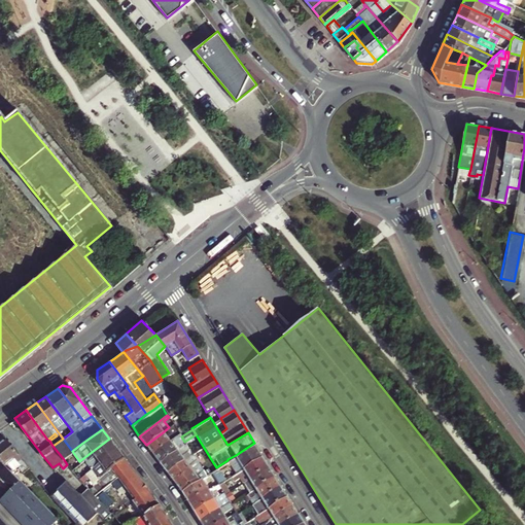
[(146,445),(152,454),(170,442),(163,432),(146,445)]
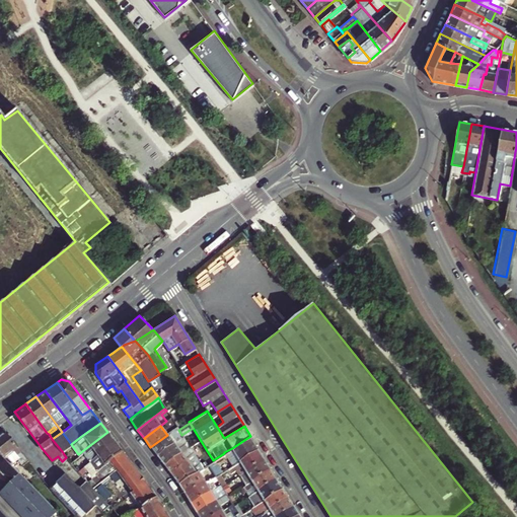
[(150,447),(156,455),(182,437),(181,435),(178,430),(177,428),(167,435),(150,447)]
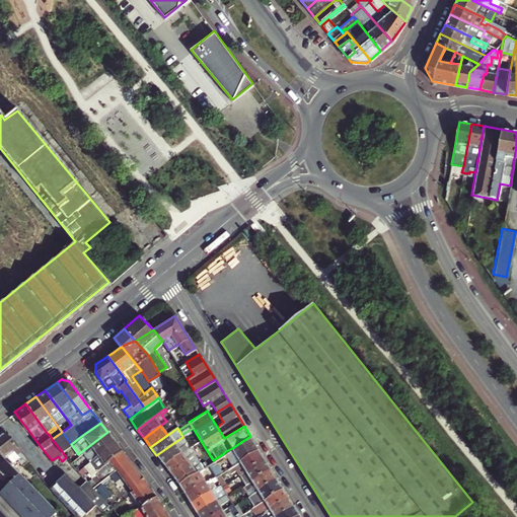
[(26,459),(3,429),(0,431),(0,453),(9,463),(16,458),(20,464),(26,459)]
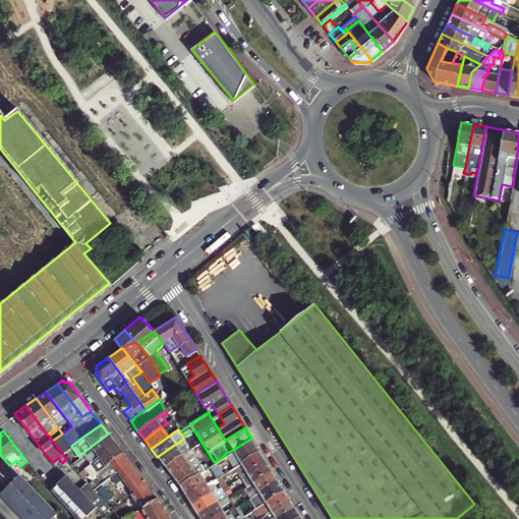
[(71,446),(62,434),(52,441),(62,453),(71,446)]
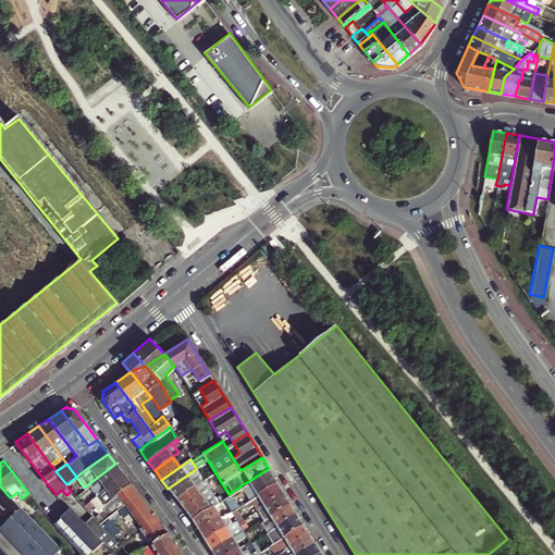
[(115,464),(84,488),(91,497),(123,472),(115,464)]
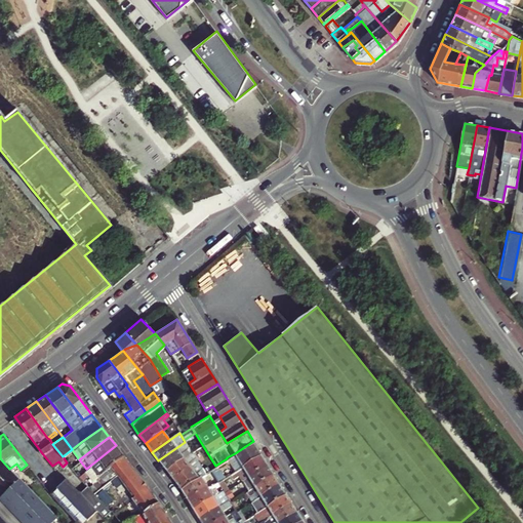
[(234,470),(242,465),(260,453),(253,441),(235,453),(227,457),(234,470)]
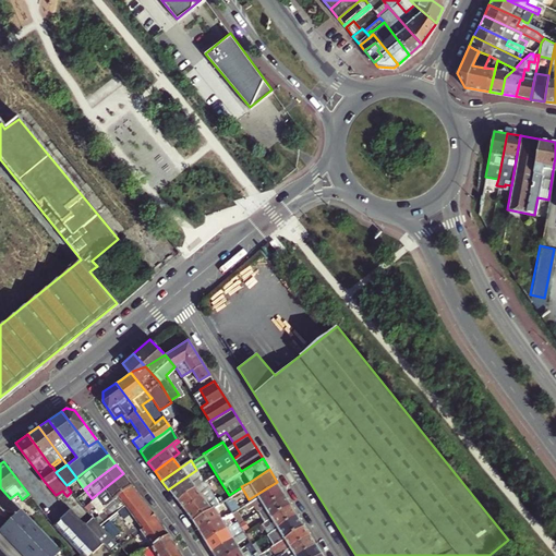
[(168,490),(176,499),(194,487),(203,481),(203,480),(196,470),(168,490)]
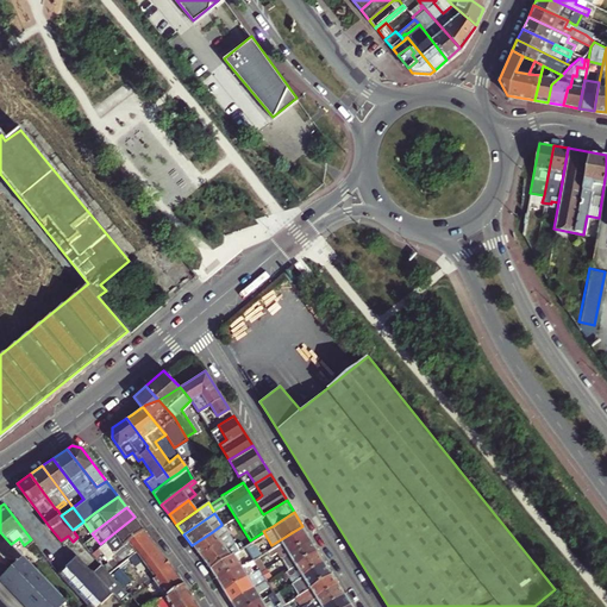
[(116,564),(135,550),(150,537),(135,517),(100,544),(108,555),(116,564)]
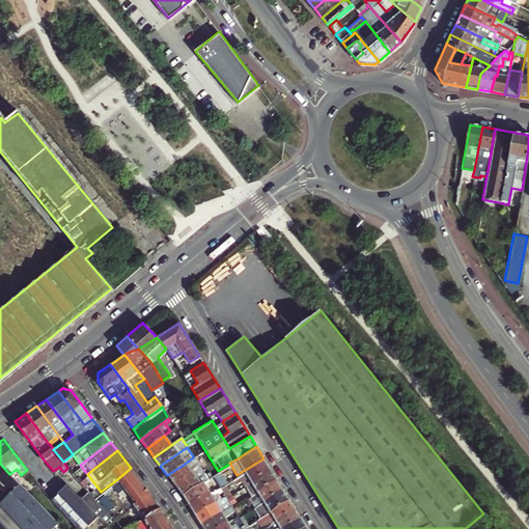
[(167,475),(174,485),(191,472),(198,467),(195,463),(196,462),(193,457),(185,464),(167,475)]
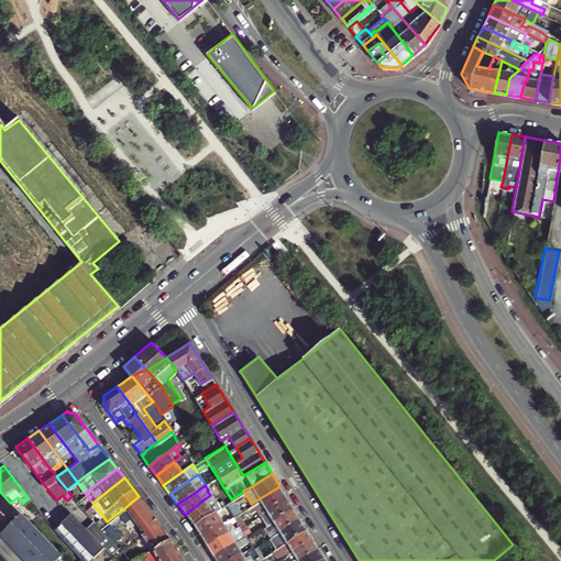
[(257,514),(259,513),(286,496),(279,486),(260,498),(251,504),(257,514)]
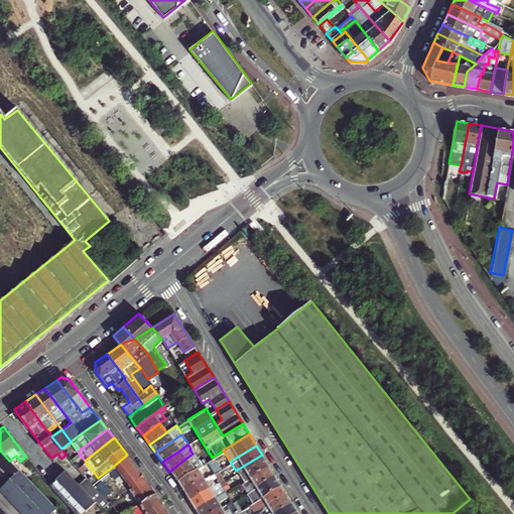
[(199,451),(206,462),(212,458),(205,446),(199,451)]
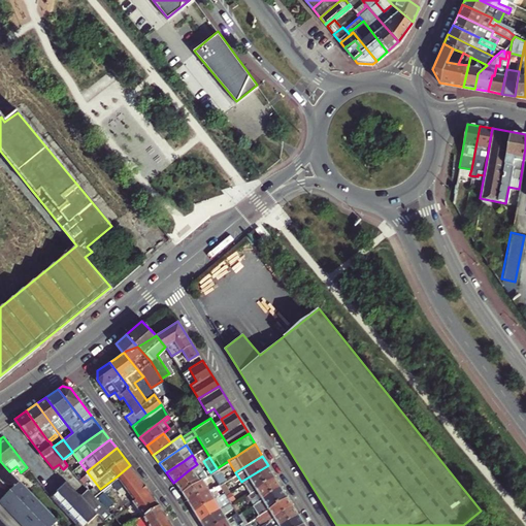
[(48,525),(56,519),(9,471),(0,461),(0,479),(9,489),(0,498),(0,502),(23,525),(48,525)]
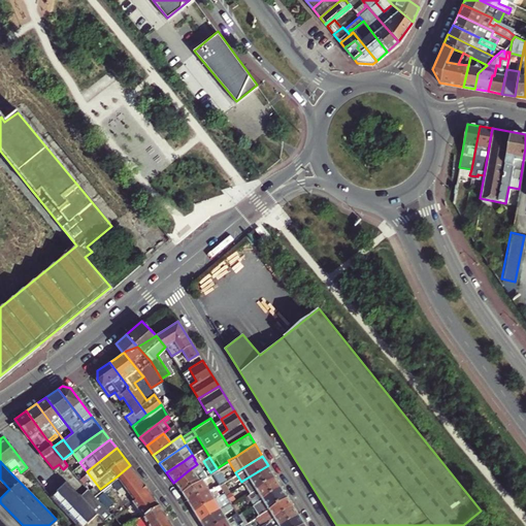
[(173,483),(181,492),(198,481),(200,480),(205,475),(199,466),(197,464),(190,469),(173,483)]
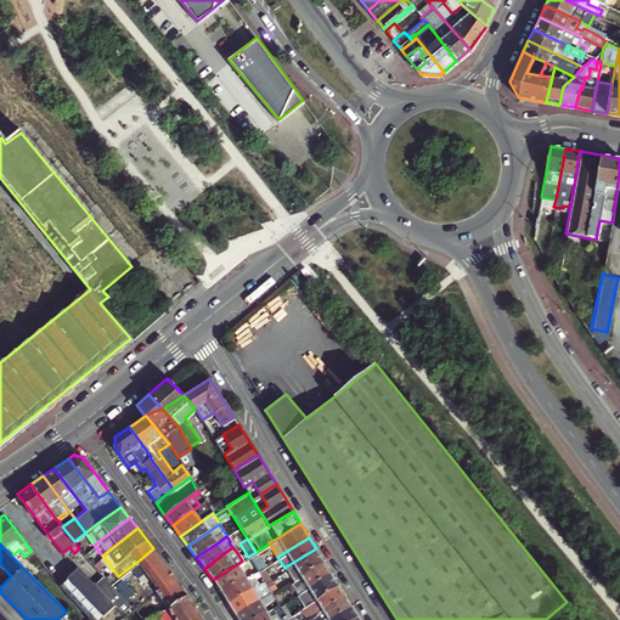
[(153,548),(137,562),(157,589),(156,590),(168,607),(187,595),(153,548)]
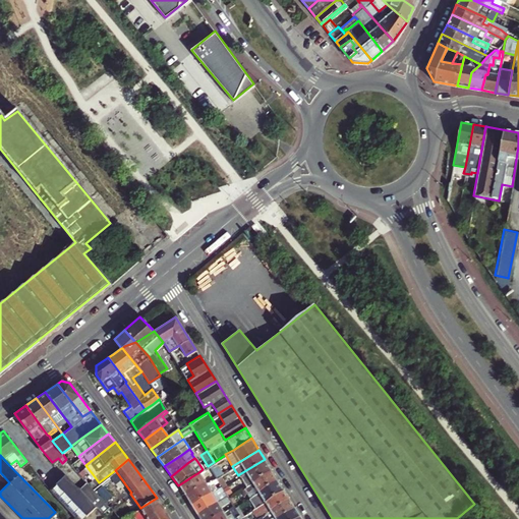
[(239,474),(245,483),(271,468),(265,459),(239,474)]
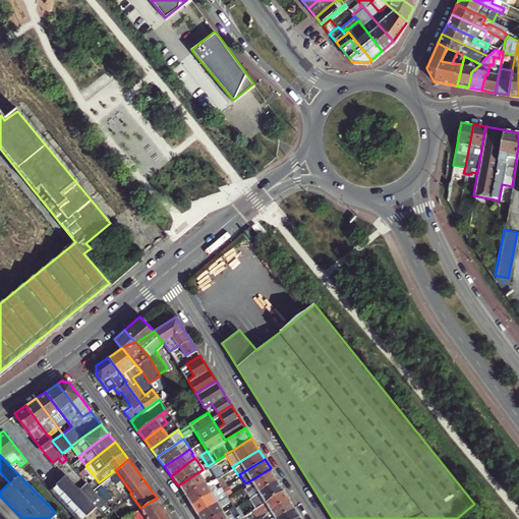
[(217,474),(224,471),(219,460),(212,463),(217,474)]
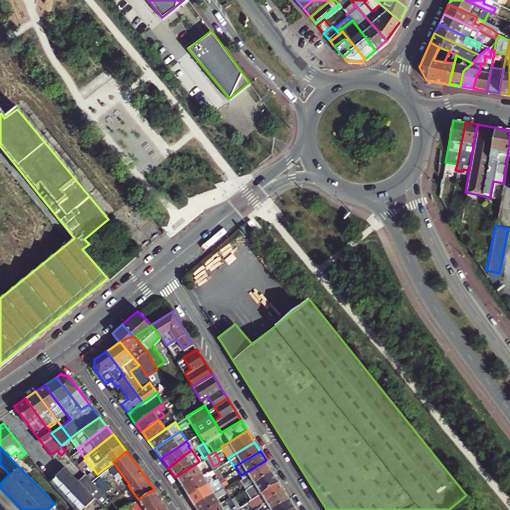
[(244,488),(272,470),(266,460),(241,475),(238,478),(244,488)]
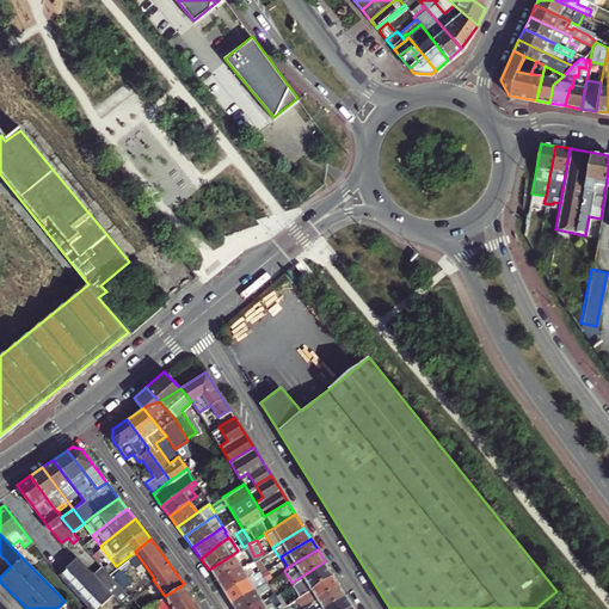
[(75,555),(57,573),(90,607),(91,608),(114,608),(121,603),(120,602),(128,594),(106,572),(98,580),(75,555)]
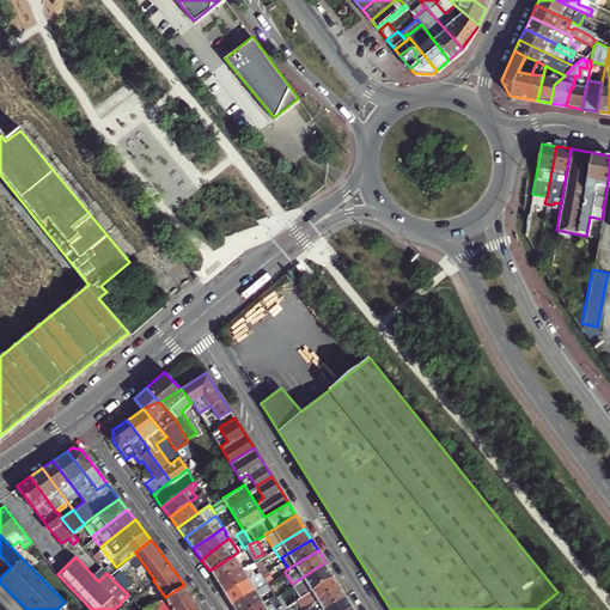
[(209,571),(218,583),(239,568),(232,556),(230,557),(209,571)]
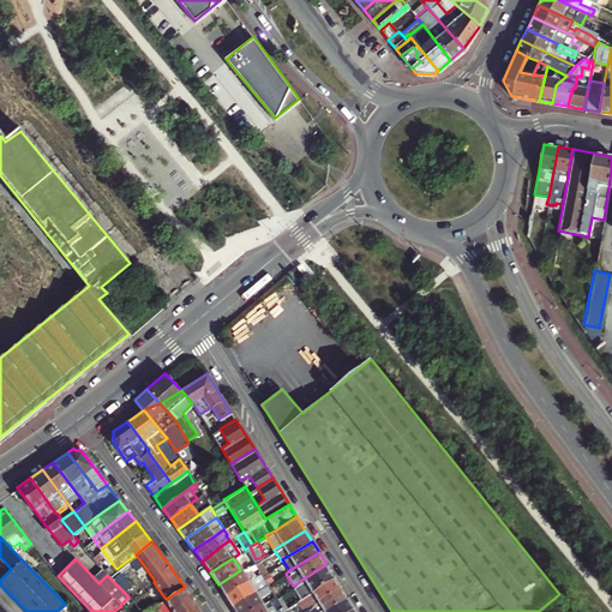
[(219,585),(226,595),(247,581),(256,576),(261,574),(256,567),(253,563),(250,565),(240,570),(219,585)]
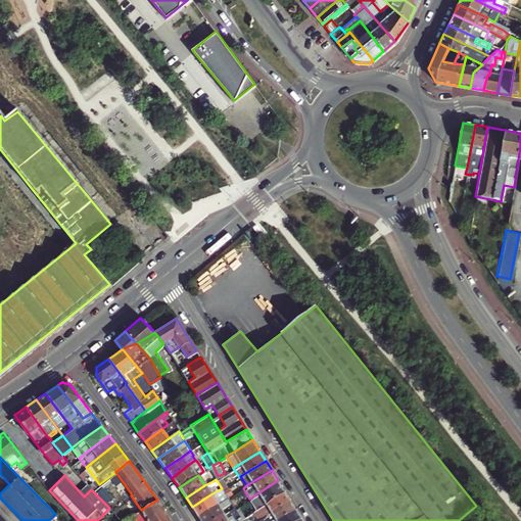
[(255,508),(284,490),(278,480),(249,499),(255,508)]
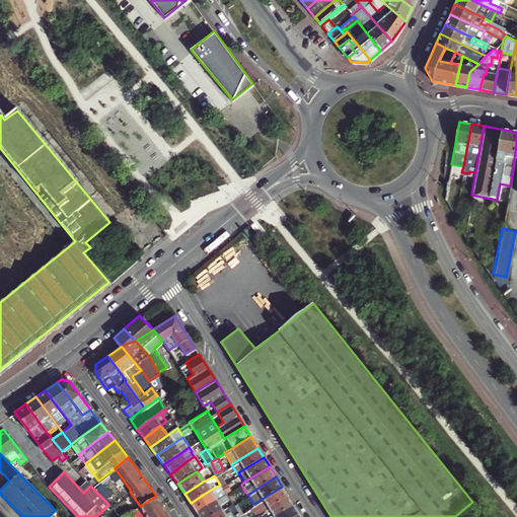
[(254,515),(287,495),(282,487),(253,504),(249,507),(254,515)]
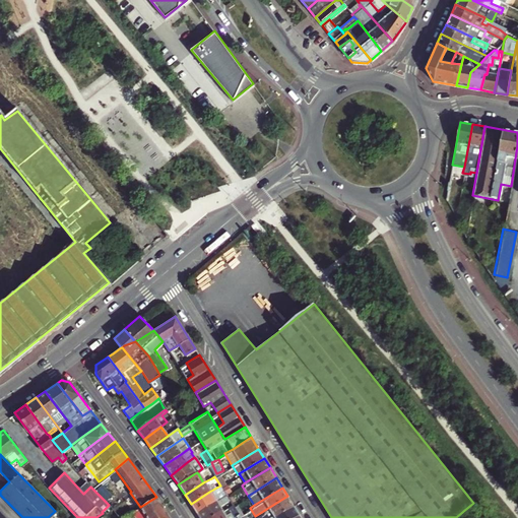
[(191,504),(197,513),(215,502),(209,492),(191,504)]
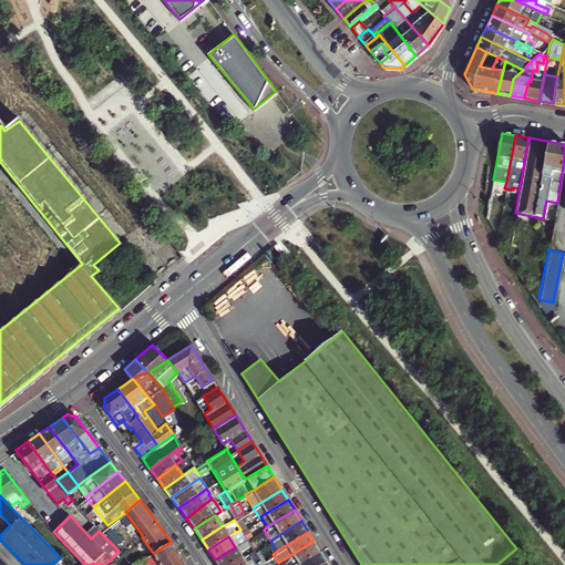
[(215,560),(217,564),(227,564),(242,556),(238,552),(249,544),(246,540),(235,547),(215,560)]
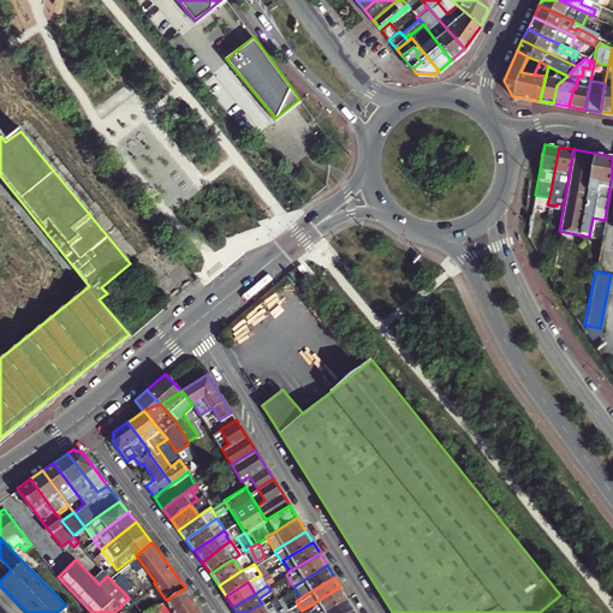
[(302,611),(303,612),(322,612),(347,597),(340,587),(302,611)]
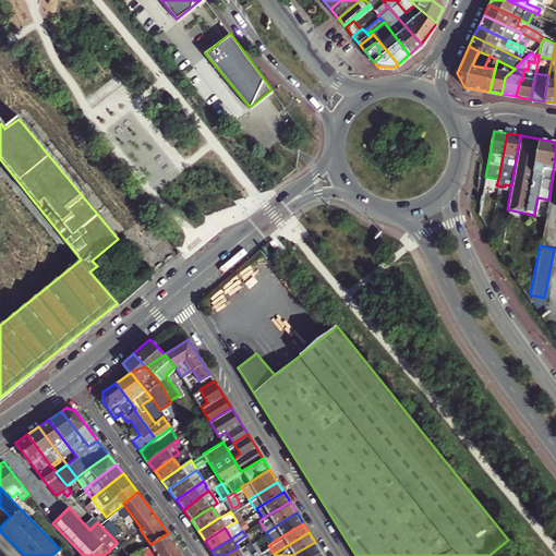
[(181,555),(168,533),(150,544),(137,552),(140,555),(181,555)]
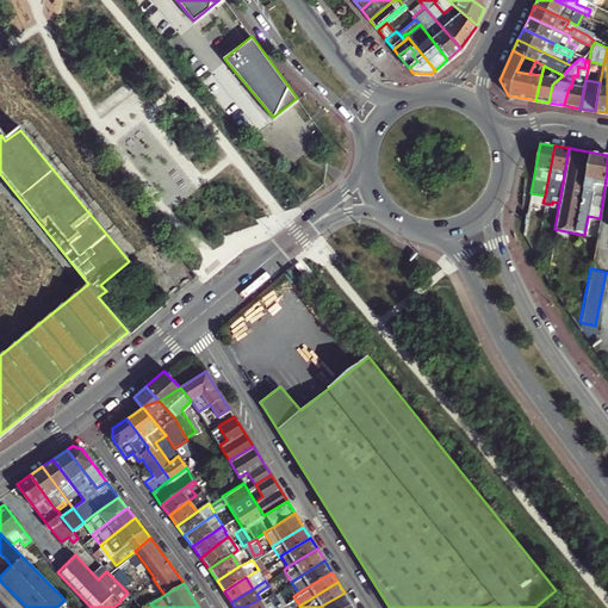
[(244,607),(268,607),(275,605),(279,602),(273,594),(271,590),(260,599),(244,607)]
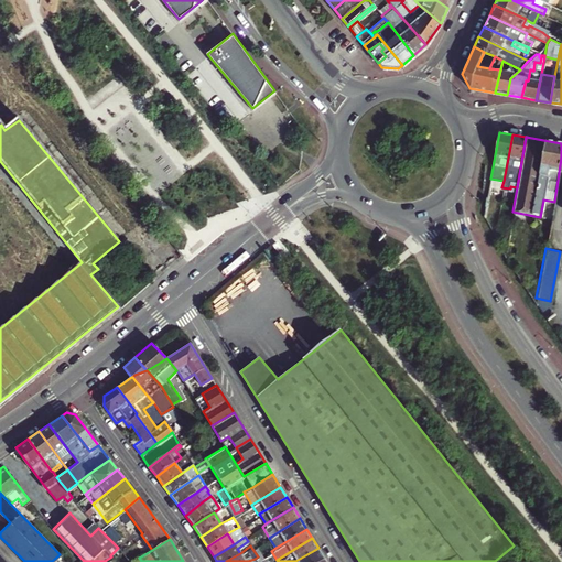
[(315,561),(324,557),(319,548),(295,561),(315,561)]
